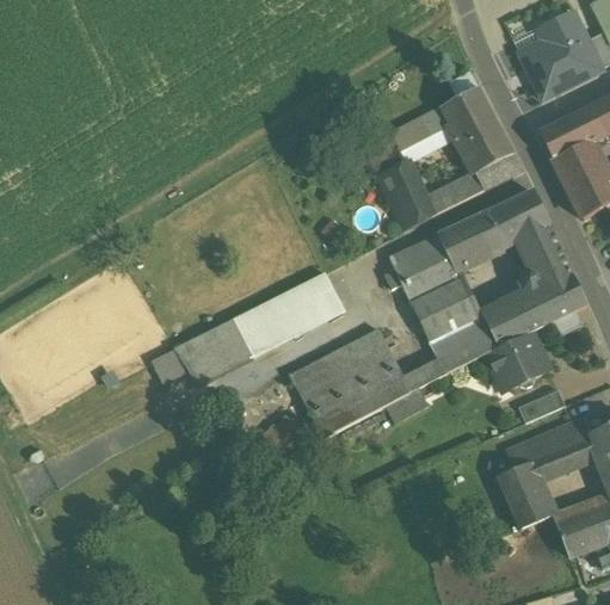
[(609,28),(604,31),(587,39),(602,68),(609,63),(609,0),(597,0),(590,4),(595,12),(608,6),(609,10),(609,28)]
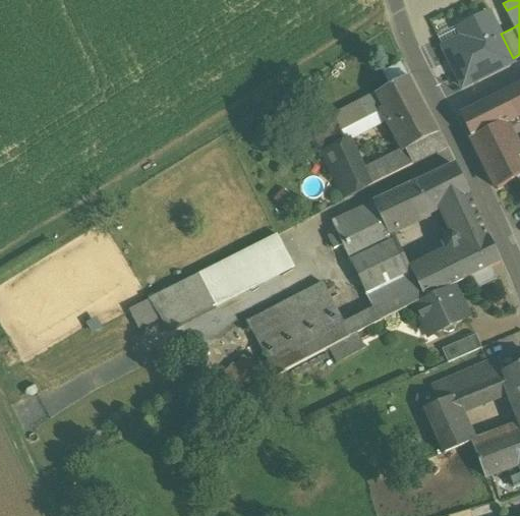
[(519,8),(518,5),(507,10),(515,26),(519,23),(519,8)]
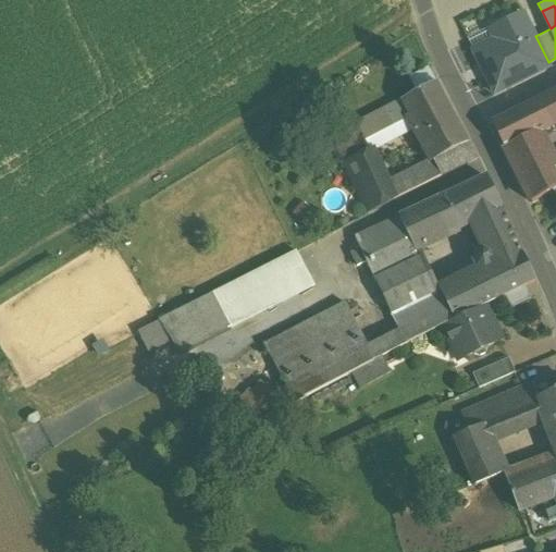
[(522,9),(468,36),(495,89),(548,62),(535,36),(522,9)]
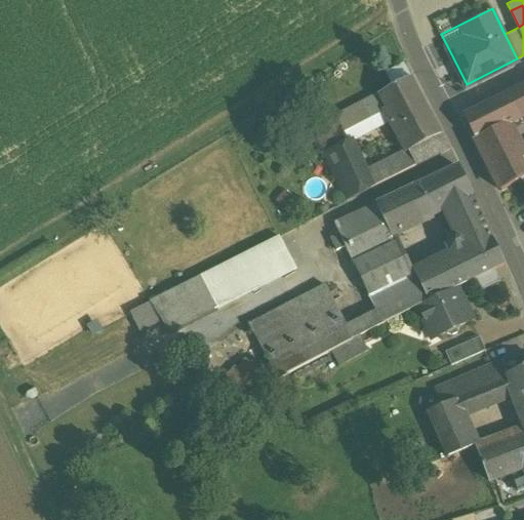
[(410,74),(377,91),(386,107),(391,115),(400,132),(432,115),(410,74)]
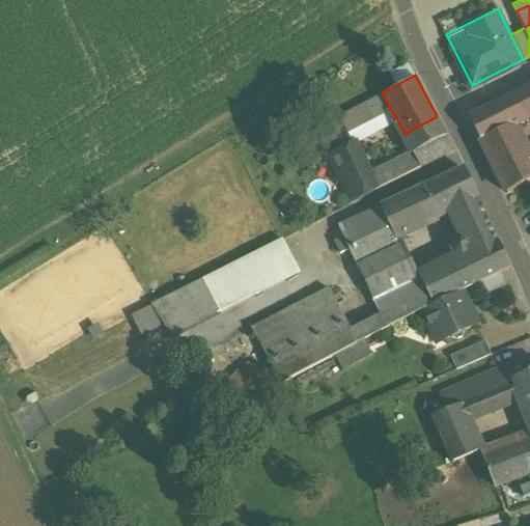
[(529,83),(500,99),(512,122),(529,113),(529,83)]
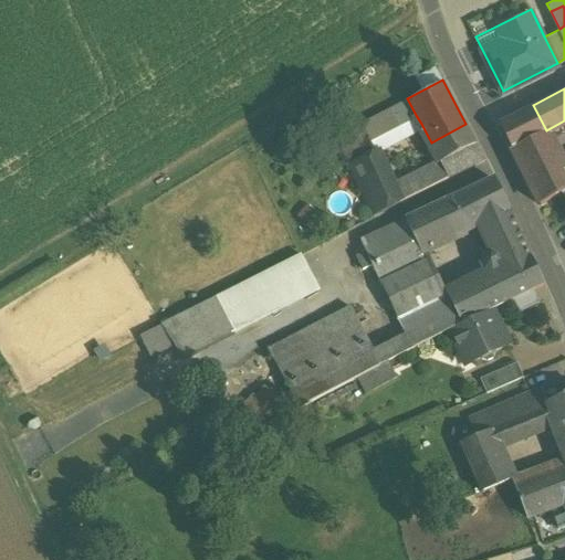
[(407,98),(359,123),(369,140),(369,139),(398,125),(416,115),(407,98)]
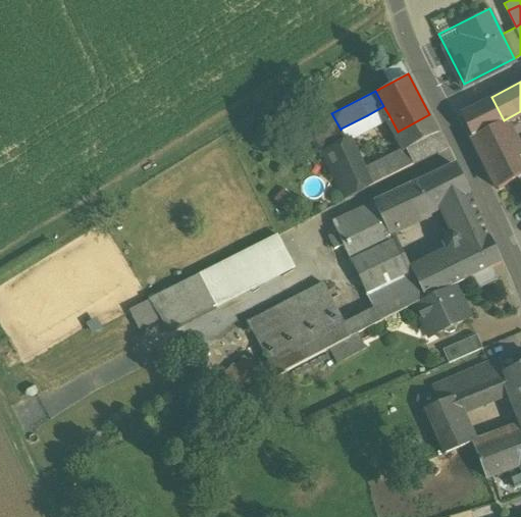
[(491,97),(461,112),(472,137),(504,120),(491,97)]
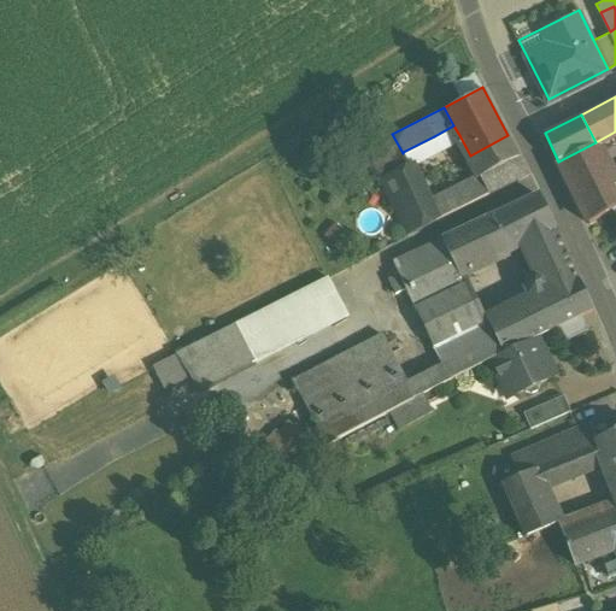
[(453,125),(434,136),(439,146),(459,135),(453,125)]
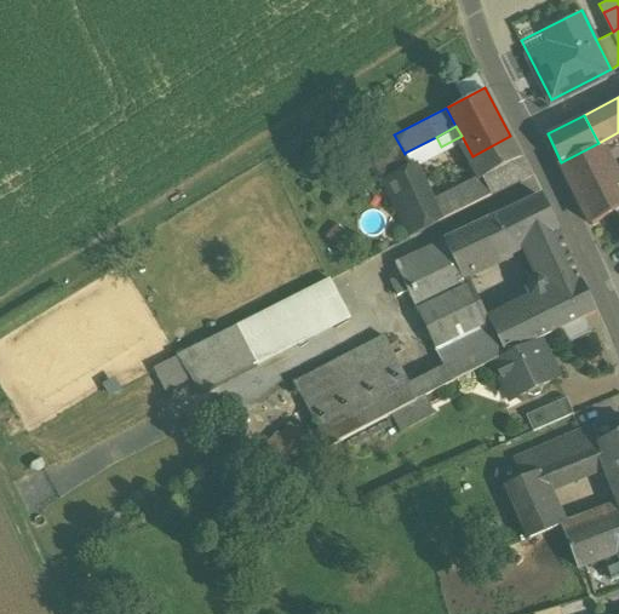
[(394,135),(365,149),(379,178),(411,162),(405,153),(405,154),(394,135)]
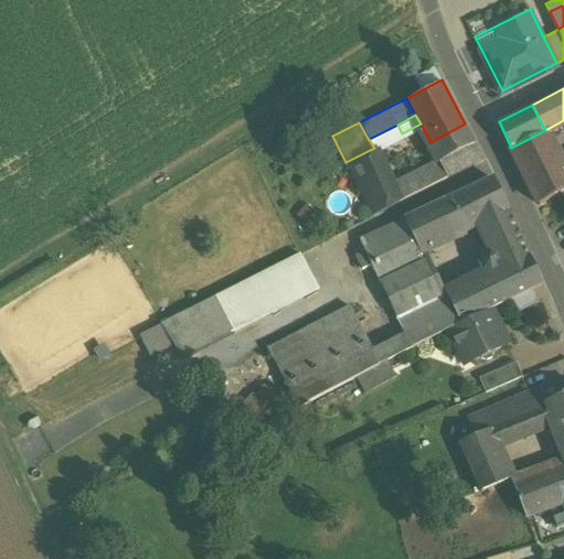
[(465,124),(431,142),(438,158),(474,140),(465,124)]
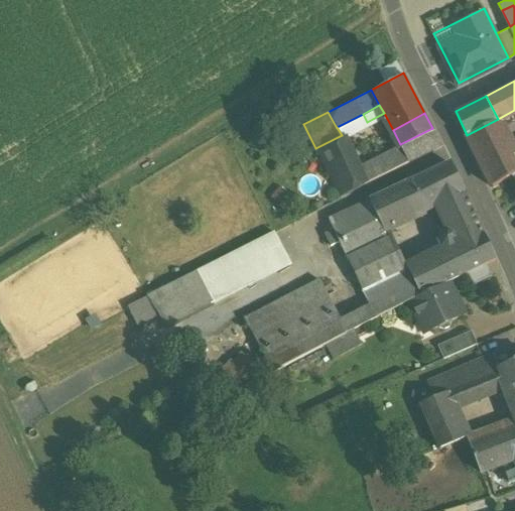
[(498,119),(467,135),(475,150),(506,134),(498,119)]
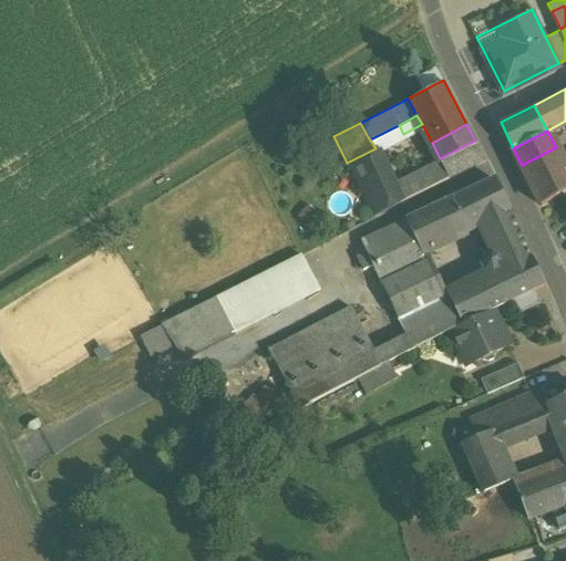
[(475,141),(440,158),(448,175),(483,157),(475,141)]
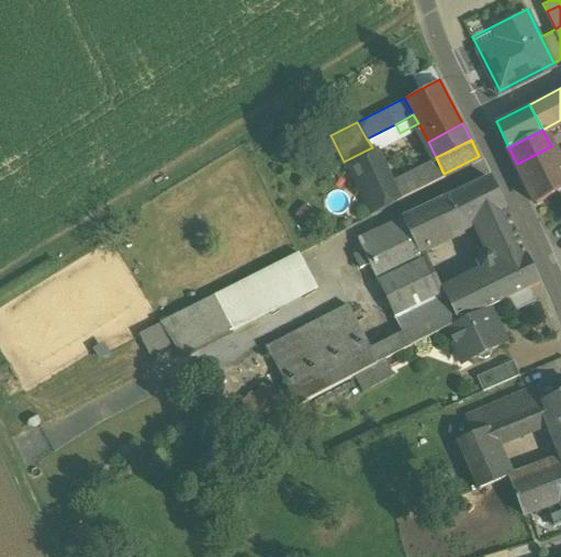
[(560,167),(551,146),(517,164),(535,200),(535,199),(536,200),(559,188),(560,187),(560,167)]
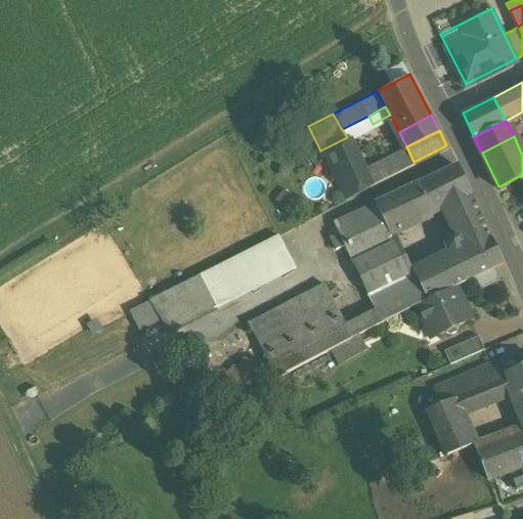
[(347,137),(320,150),(344,198),(369,184),(362,169),(347,137)]
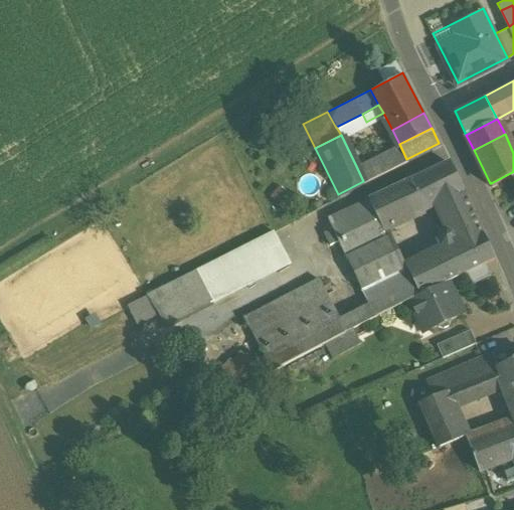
[(399,144),(382,153),(390,167),(406,159),(399,144)]
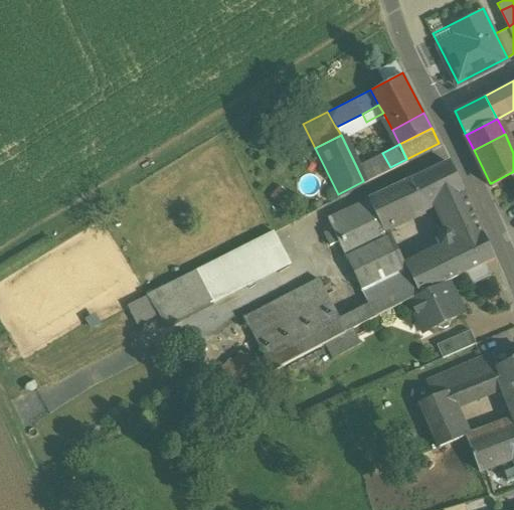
[(382,153),(356,166),(363,181),(390,167),(382,153)]
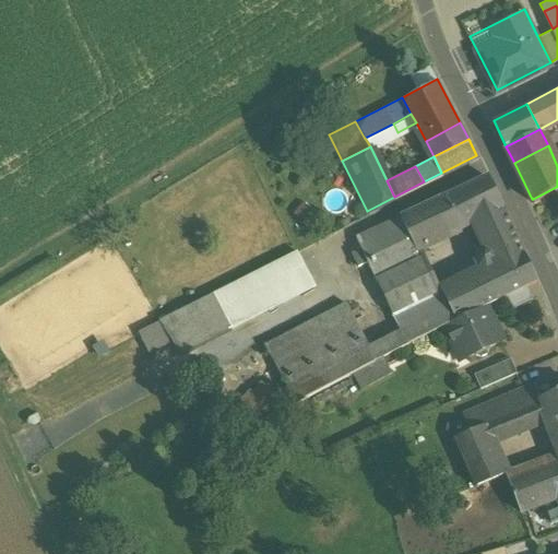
[(487,174),(443,193),(459,225),(471,219),(487,211),(488,215),(503,208),(487,174)]
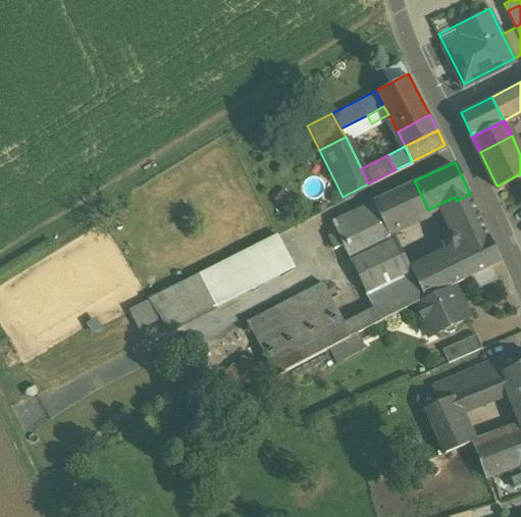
[(414,181),(373,200),(373,201),(387,229),(388,228),(428,210),(414,181)]
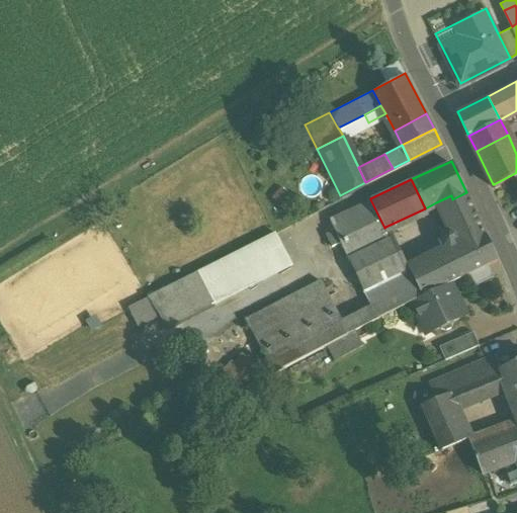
[(452,199),(451,195),(436,202),(448,229),(442,232),(440,239),(443,245),(442,246),(443,246),(454,241),(467,235),(458,215),(474,207),(466,192),(452,199)]
